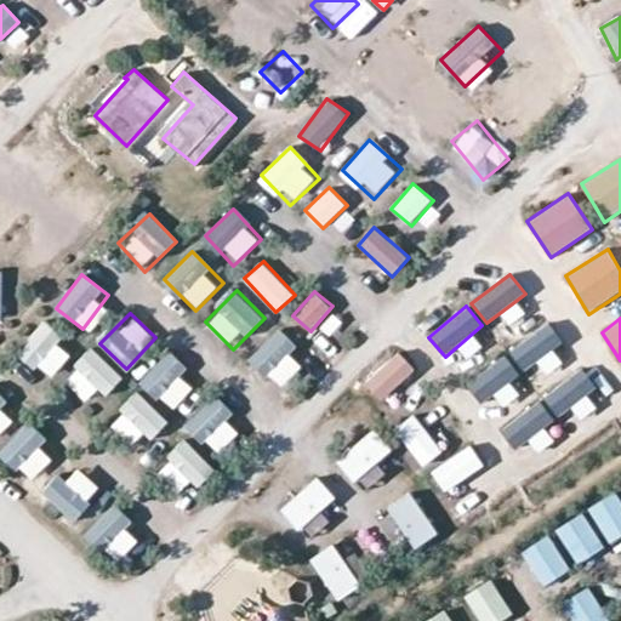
[(52,379),(75,352),(41,323),(18,351),(52,379)]
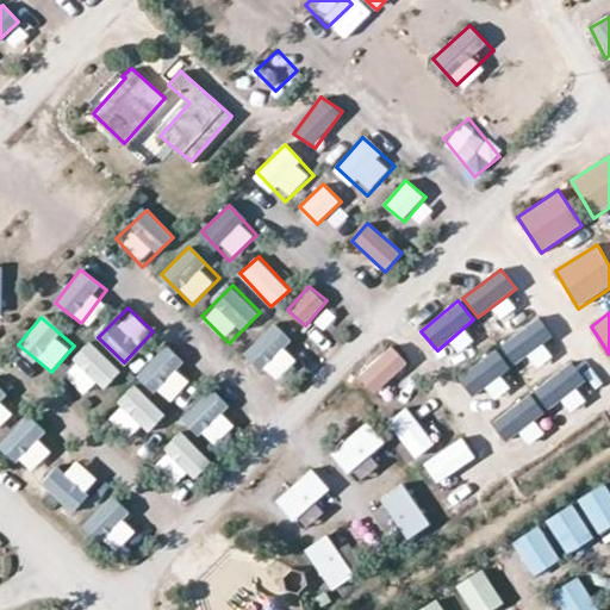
[(498,347),(512,365),(551,335),(536,317),(498,347)]
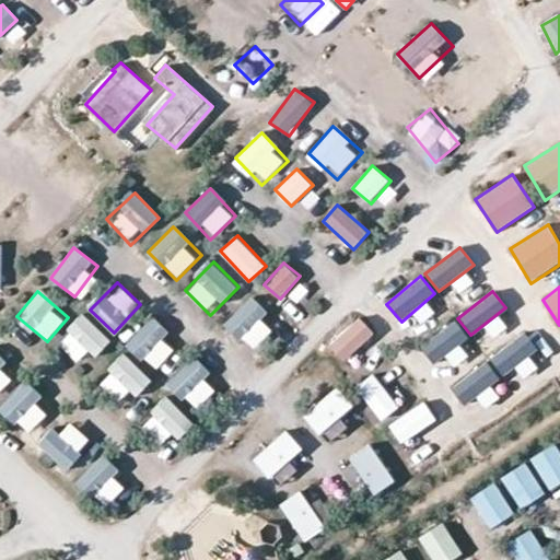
[(225,323),(252,350),(276,327),(248,300),(225,323)]
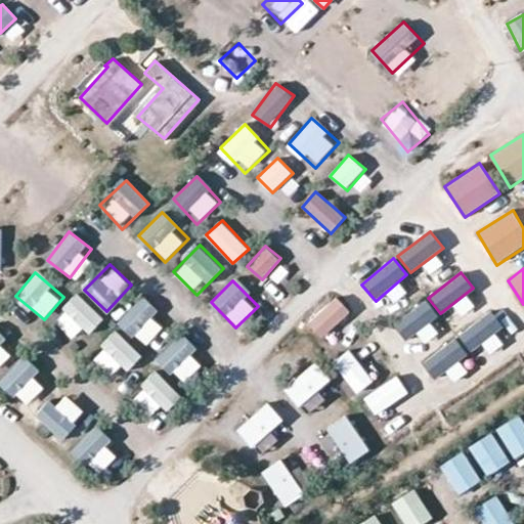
[(79,294),(53,321),(77,343),(102,316),(79,294)]
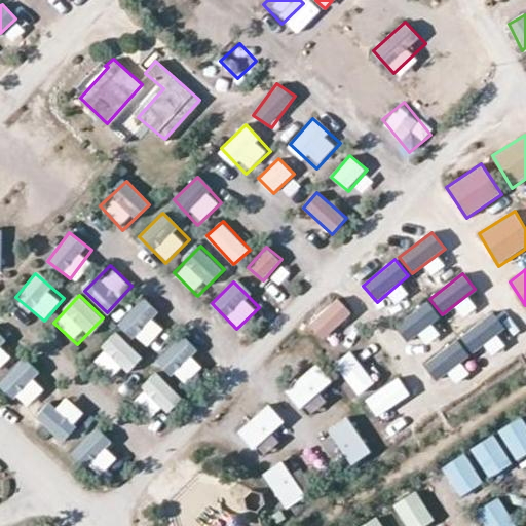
[(451,309),(458,320),(480,305),(474,295),(451,309)]
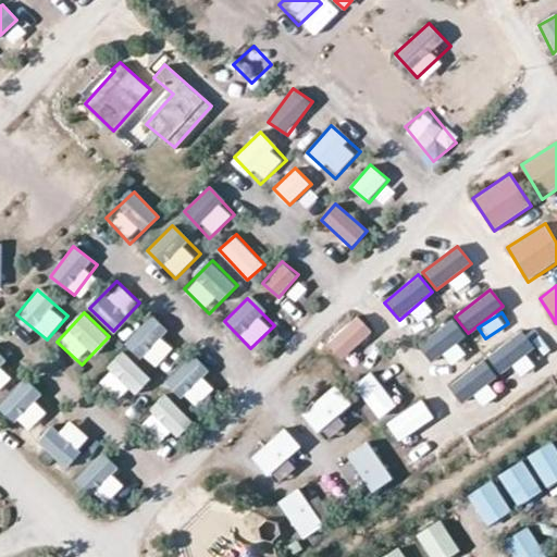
[(358,314),(326,344),(344,361),(374,332),(358,314)]
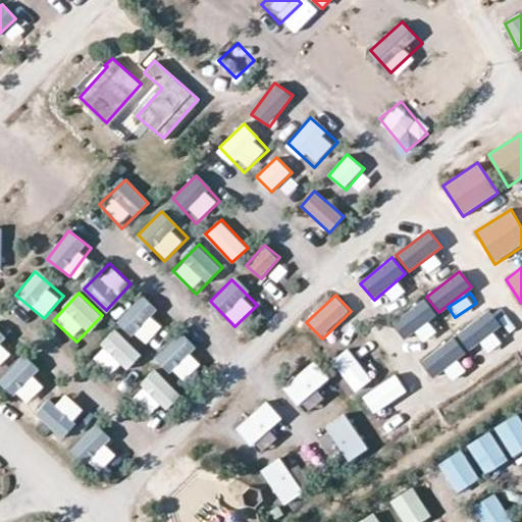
[(118,319),(144,345),(166,322),(141,297),(118,319)]
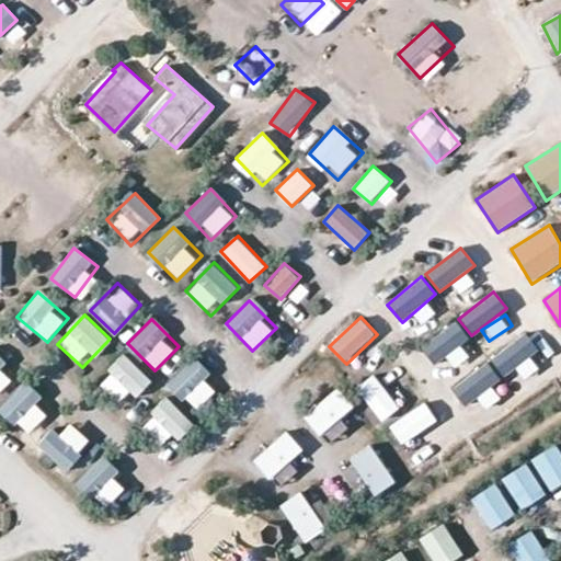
[(427,343),(449,371),(477,350),(455,322),(427,343)]
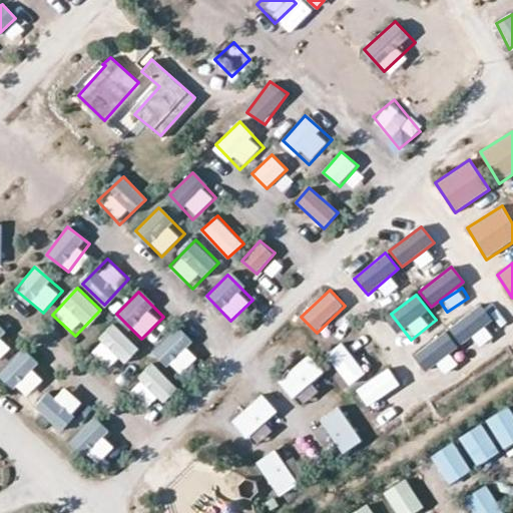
[(478,333),(493,323),(480,305),(448,327),(460,344),(477,332),(478,333)]
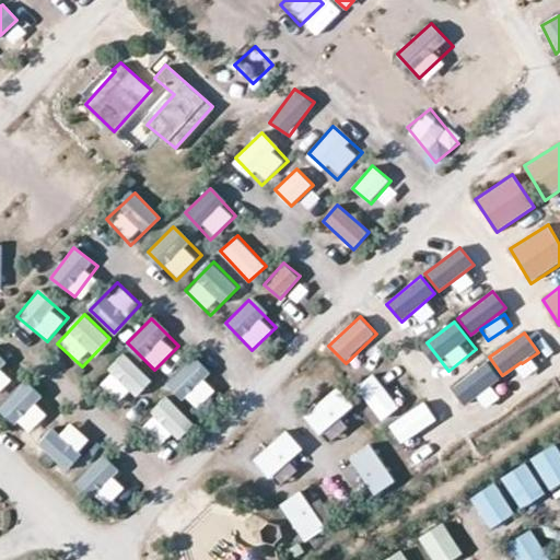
[(125,353),(100,382),(125,405),(150,376),(125,353)]
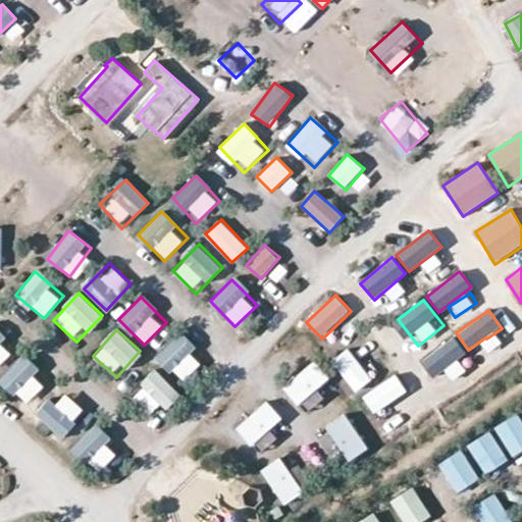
[(0,366),(15,351),(0,335),(0,366)]
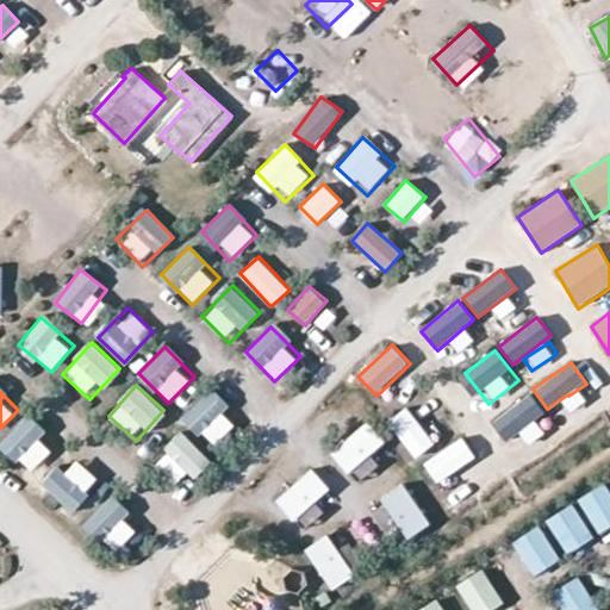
[(216,392),(184,412),(206,446),(237,427),(216,392)]
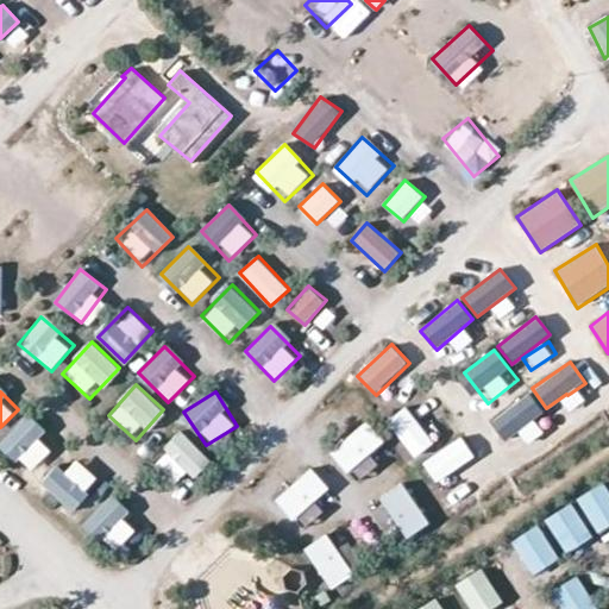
[(490,420),(504,439),(542,412),(529,393),(490,420)]
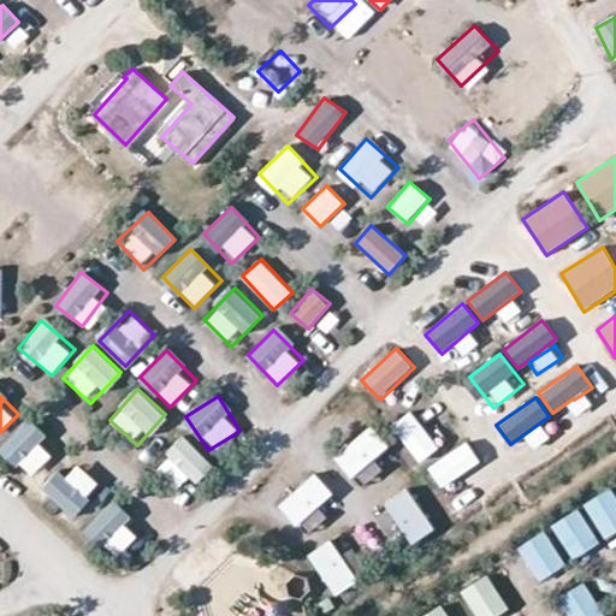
[(412,410),(392,425),(419,463),(439,449),(412,410)]
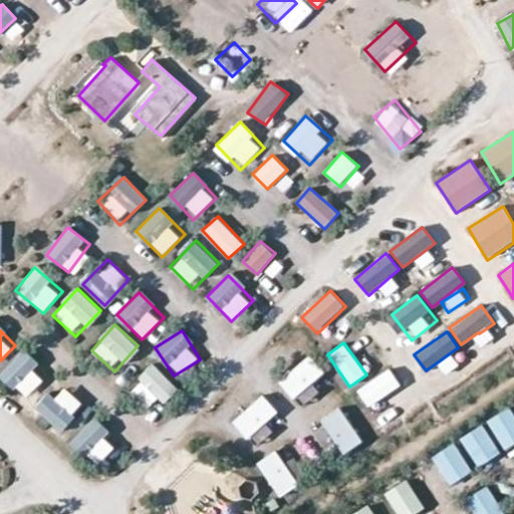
[(0,374),(25,400),(47,376),(21,351),(0,372),(0,374)]
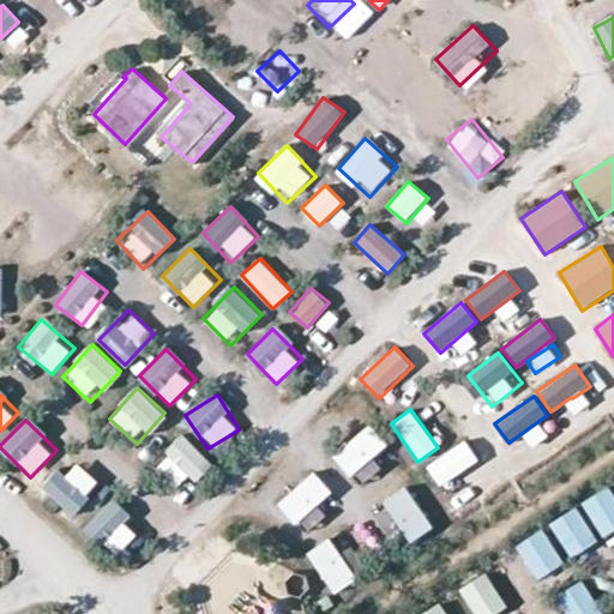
[(368,426),(332,457),(351,477),(386,446),(368,426)]
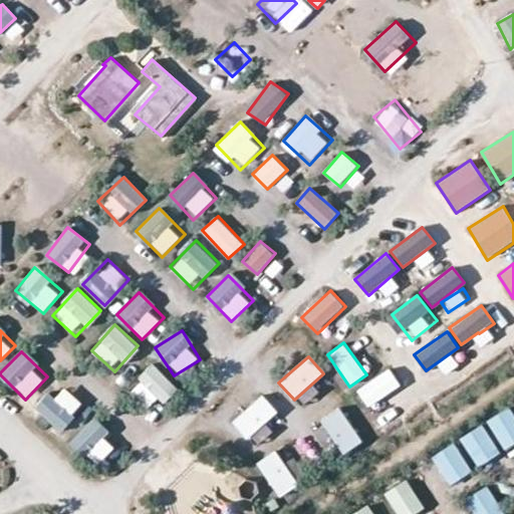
[(130,390),(150,410),(175,386),(155,364),(130,390)]
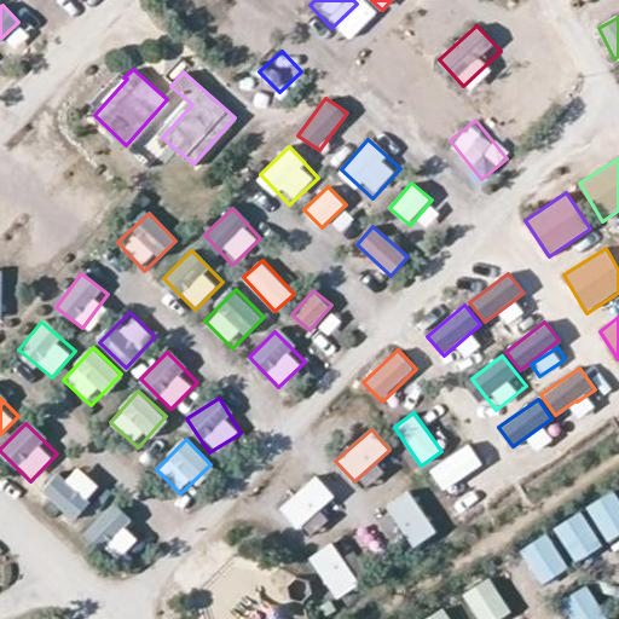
[(467,444),(431,472),(445,491),(482,463),(467,444)]
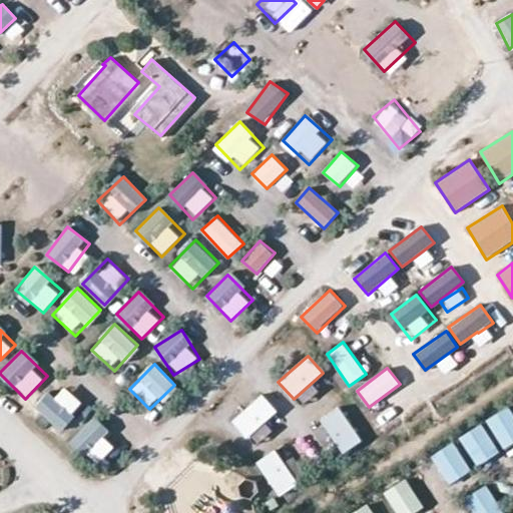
[(37,410),(61,431),(85,404),(61,382),(37,410)]
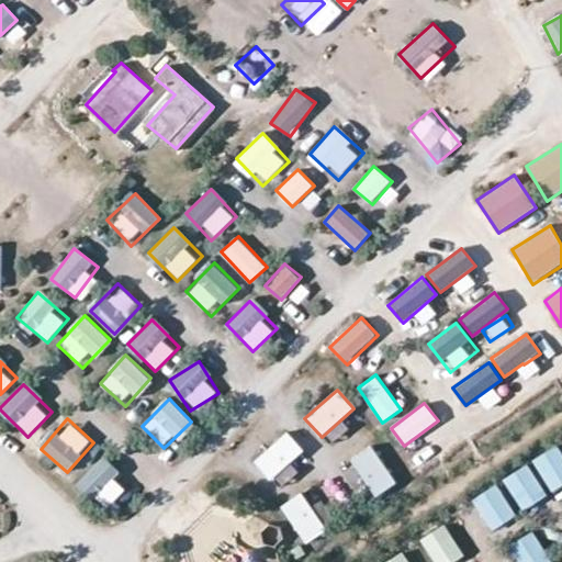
[(253,462),(271,482),(304,450),(287,431),(253,462)]
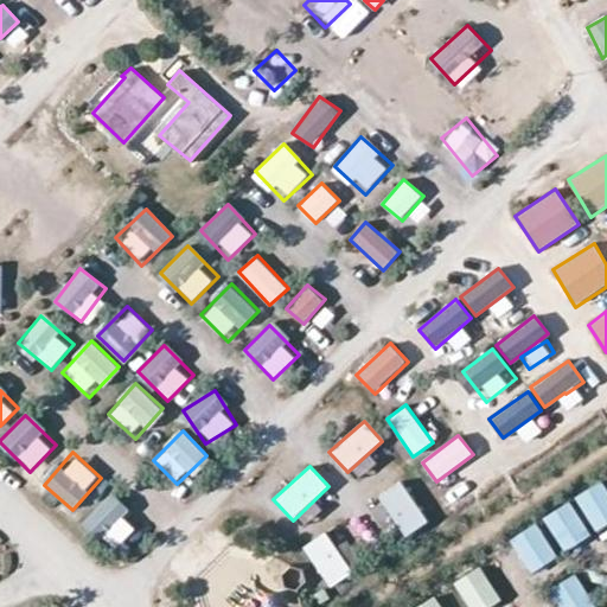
[(401,537),(427,524),(406,480),(379,493),(401,537)]
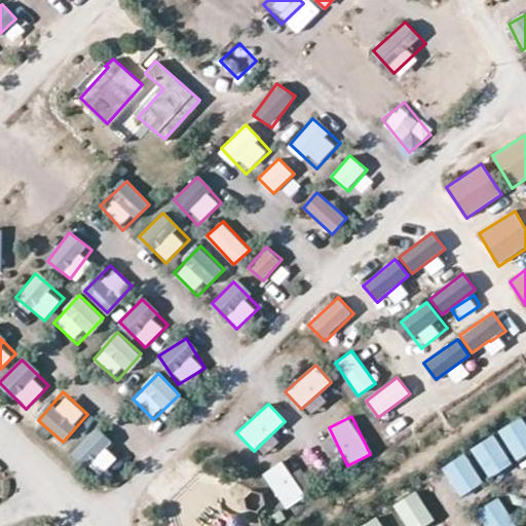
[(525,420),(523,416),(497,430),(515,461),(525,454),(525,420)]
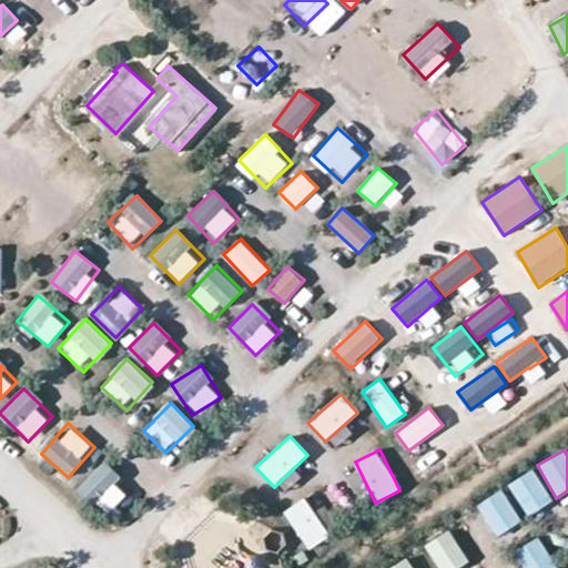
[(105,516),(131,493),(103,463),(79,486),(105,516)]
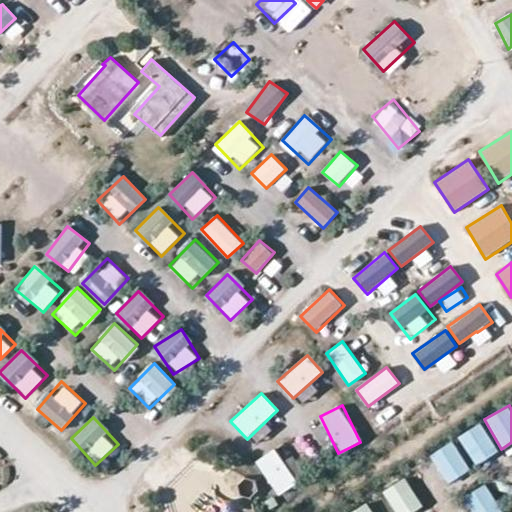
[(482,422),(458,437),(477,466),(501,450),(482,422)]
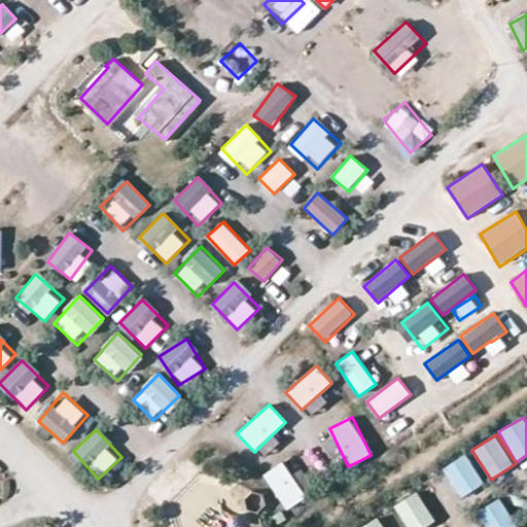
[(466,454),(443,468),(462,499),(486,485),(466,454)]
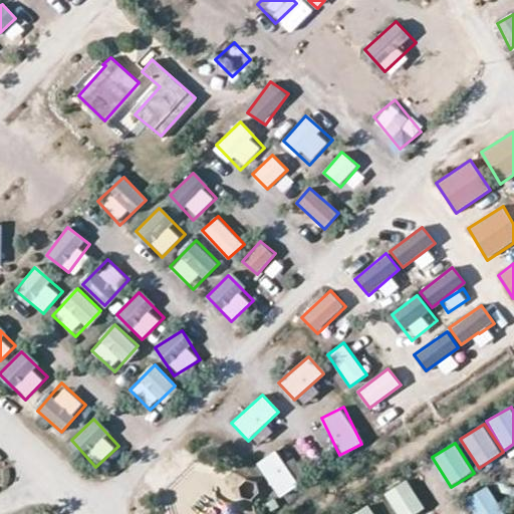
[(275,450),(256,464),(279,498),(299,484),(275,450)]
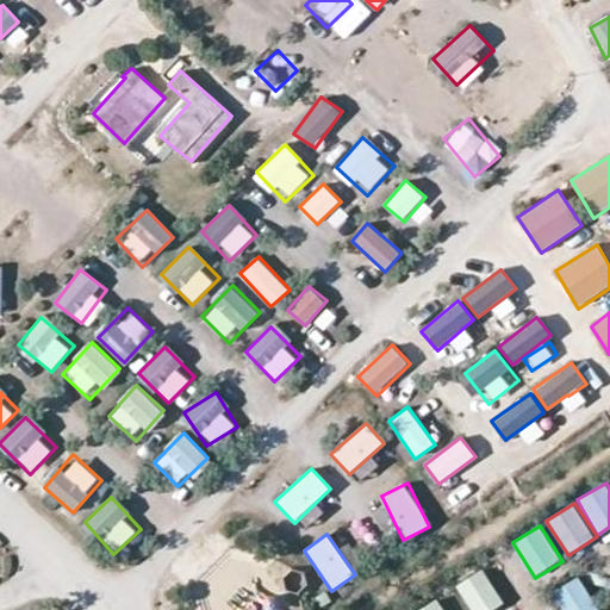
[(481,568),(455,585),(472,609),(493,609),(505,603),(481,568)]
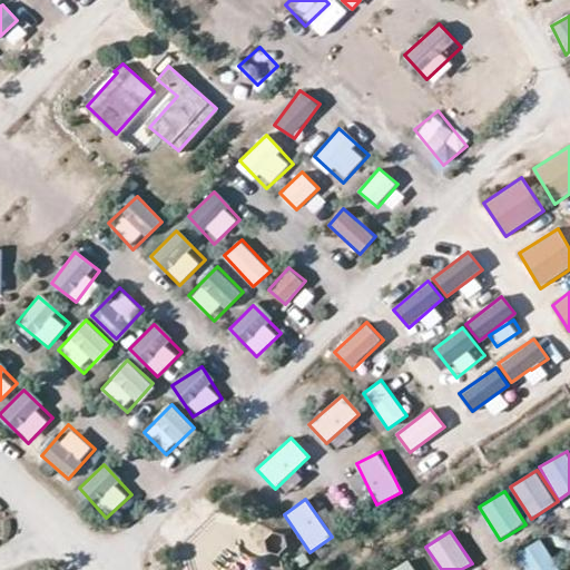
[(517,553),(526,569),(560,569),(541,539),(517,553)]
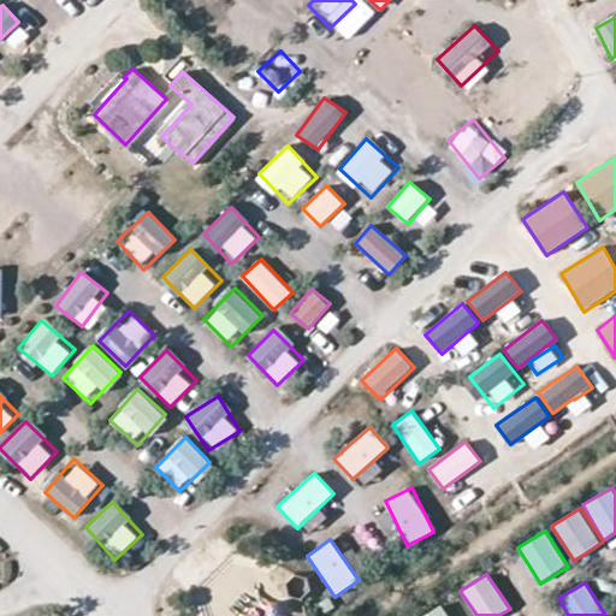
[(449,615),(442,604),(421,615),(449,615)]
